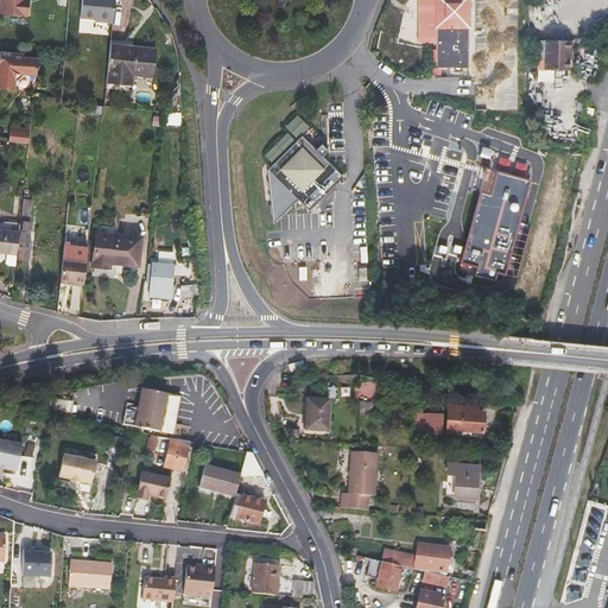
[(0,0),(0,13),(27,16),(29,0),(0,0)]
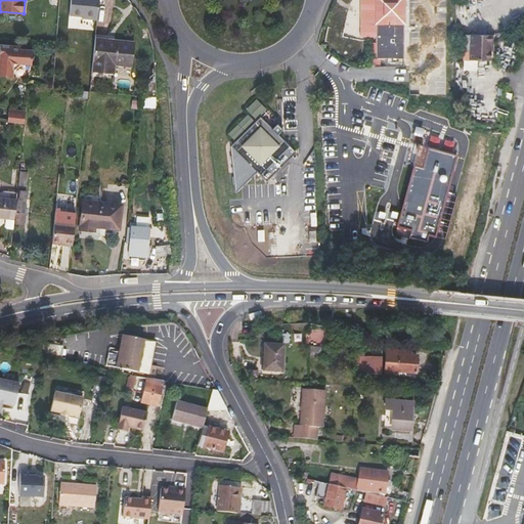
[(98,0),(71,0),(70,15),(82,16),(82,18),(97,19),(98,0)]
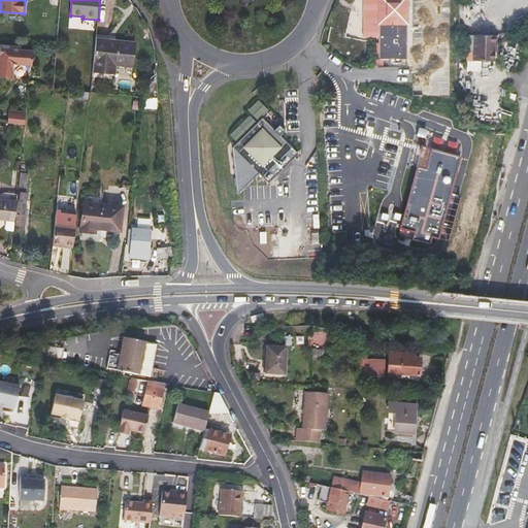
[(407,0),(362,0),(363,37),(380,36),(380,59),(409,59),(407,0)]
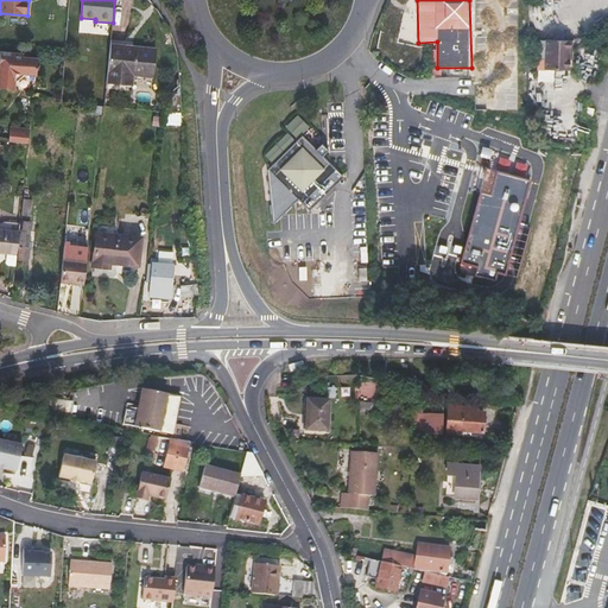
[(571,40),(546,40),(545,70),(570,70),(571,40)]
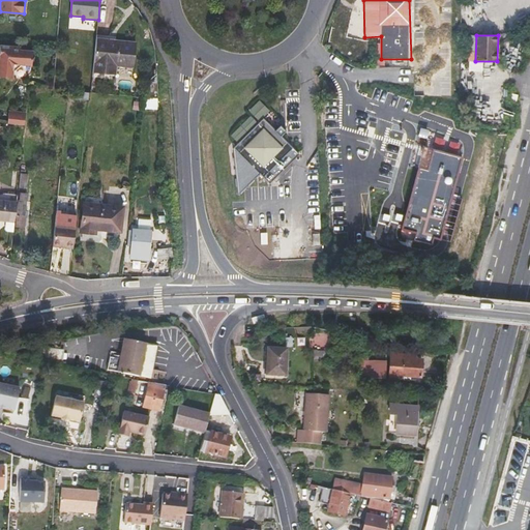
[(136,42),(96,38),(92,72),(102,74),(104,64),(117,65),(134,67),(136,42)]
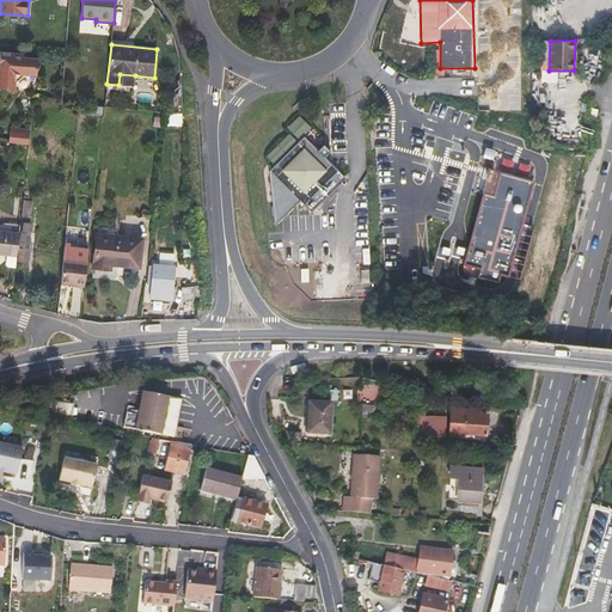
[(26,53),(2,51),(0,77),(0,89),(17,91),(18,74),(38,77),(41,59),(25,56),(26,53)]
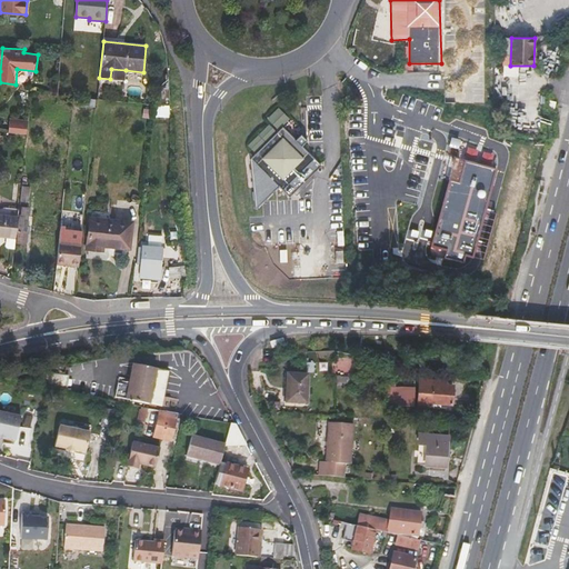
[(75,69),(88,71),(89,60),(76,59),(75,69)]
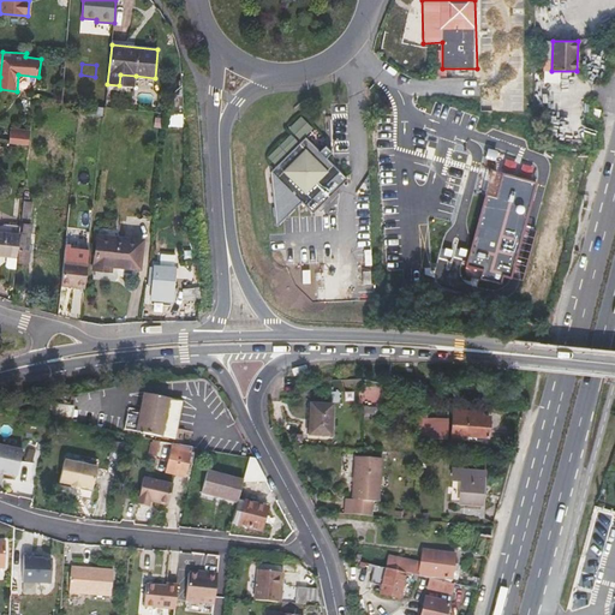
[(136,76),(120,75),(119,85),(135,87),(136,76)]
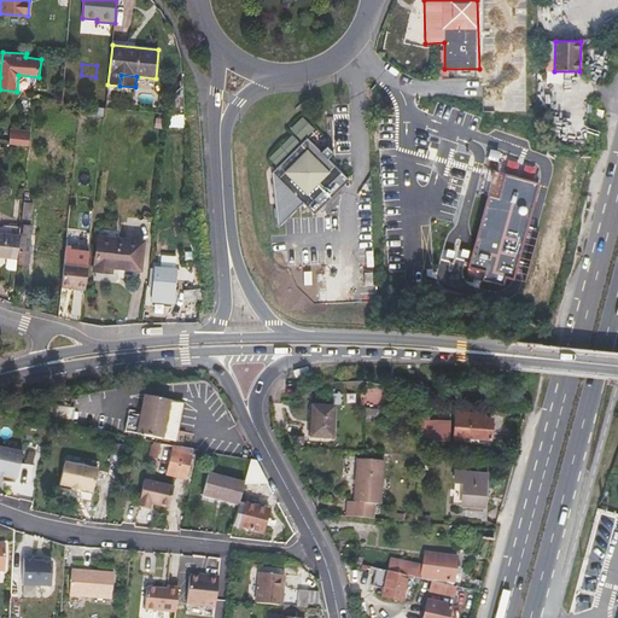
[(91,103),(91,89),(80,88),(79,101),(91,103)]
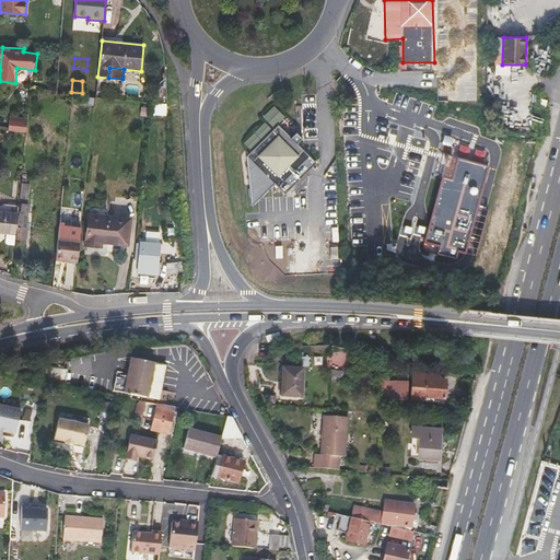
[(154,86),(154,102),(163,102),(163,86),(154,86)]
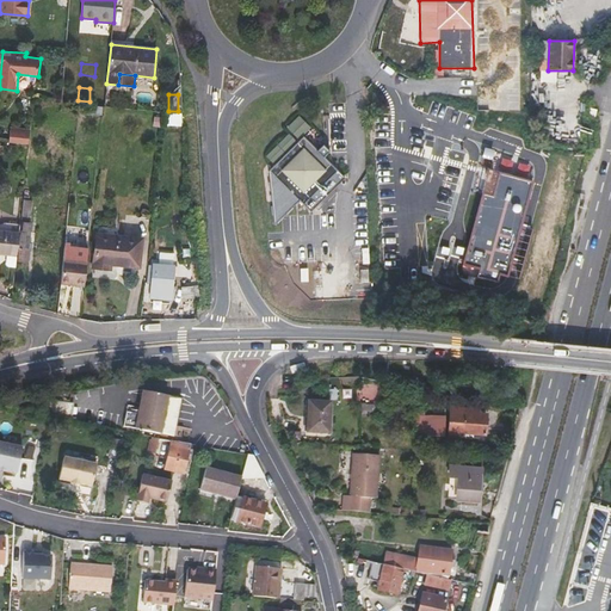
[(30,129),(11,128),(10,142),(29,144),(30,129)]
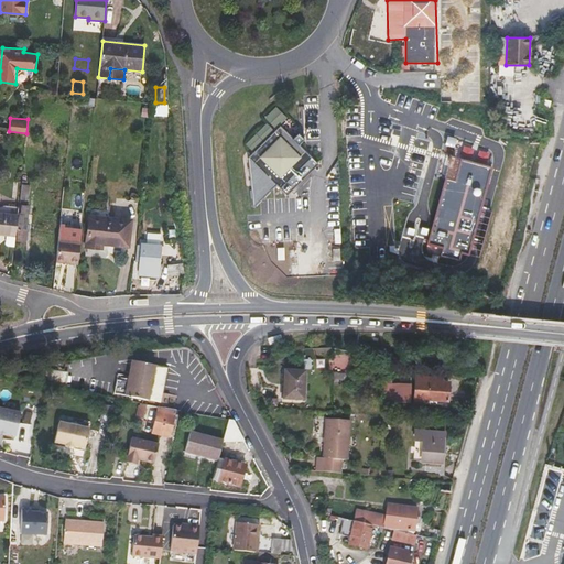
[(280,126),(248,158),(253,206),(261,201),(275,184),(280,188),(312,158),(305,151),(297,143),(302,140),(297,136),(294,139),(280,126)]
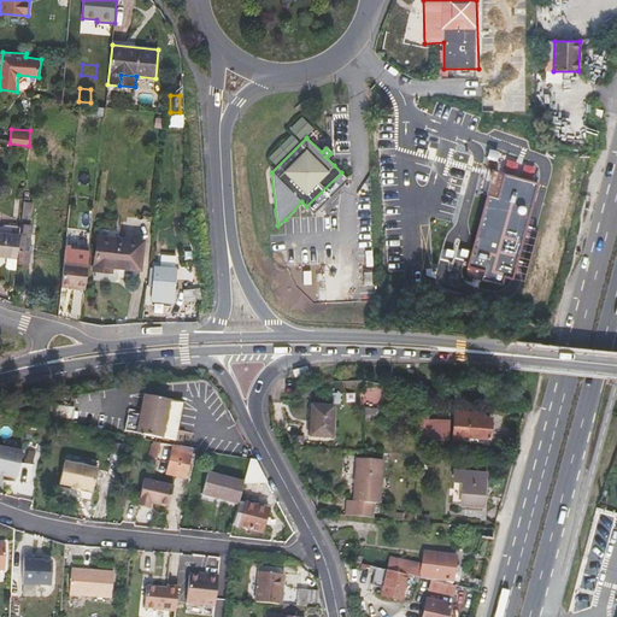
[(538,183),(503,174),(497,198),(487,195),(466,270),(466,274),(468,275),(470,277),(474,280),(491,283),(491,282),(503,286),(505,277),(512,278),(532,206),(538,183)]
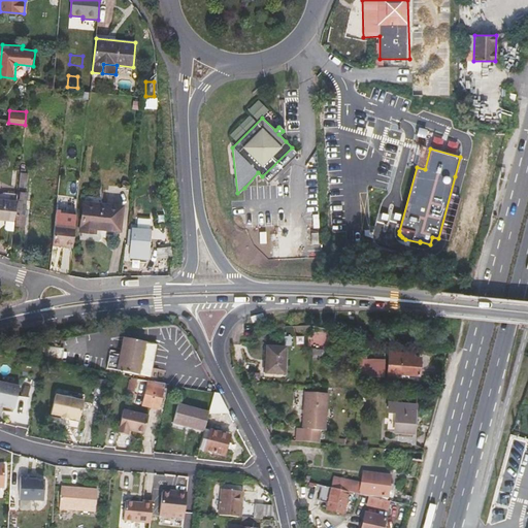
[(28,173),(21,173),(15,226),(24,227),(27,193),(26,193),(28,173)]
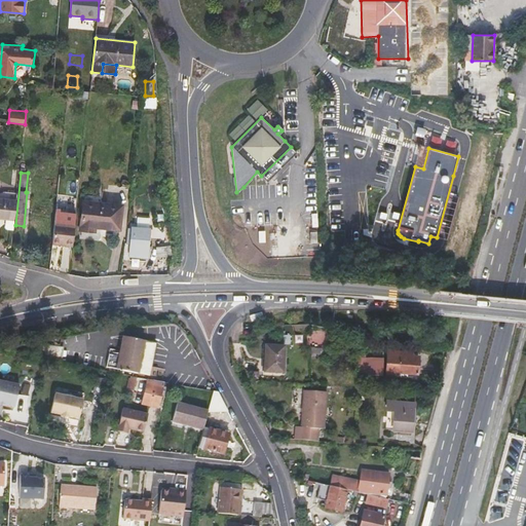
[(16,200),(0,198),(0,218),(14,220),(16,200)]
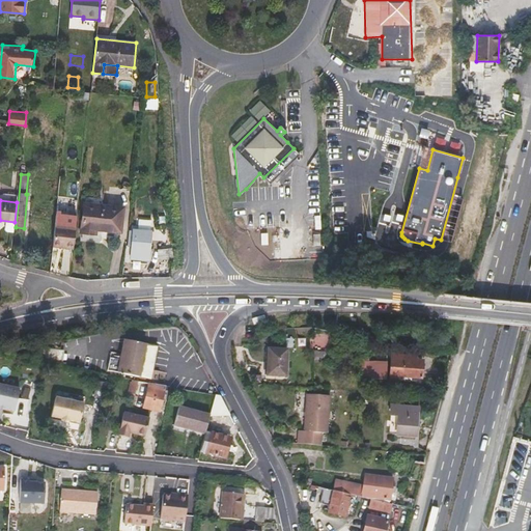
[(123,207),(84,203),(81,232),(95,234),(96,230),(121,232),(123,207)]
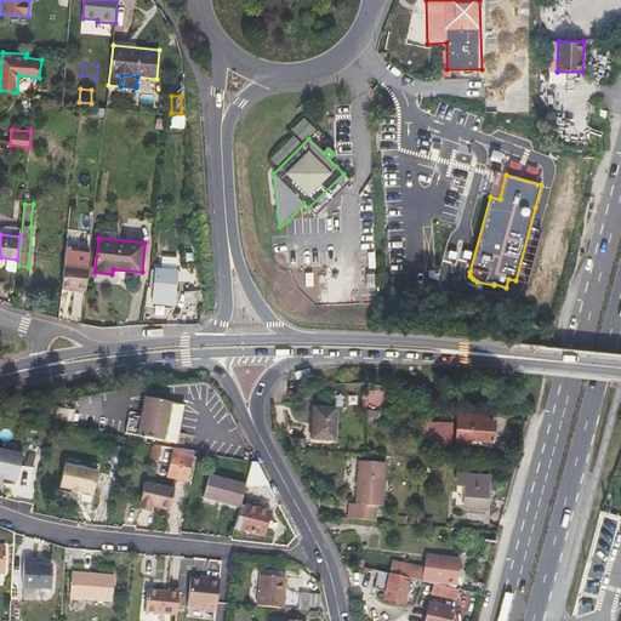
[(90,252),(66,250),(64,262),(89,265),(90,252)]
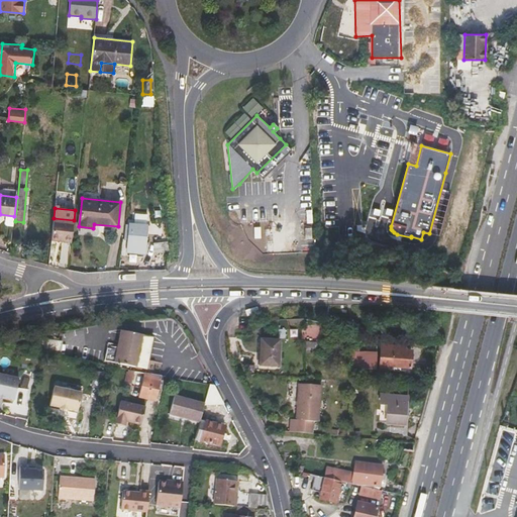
[(74,220),(54,218),(52,240),(71,242),(74,220)]
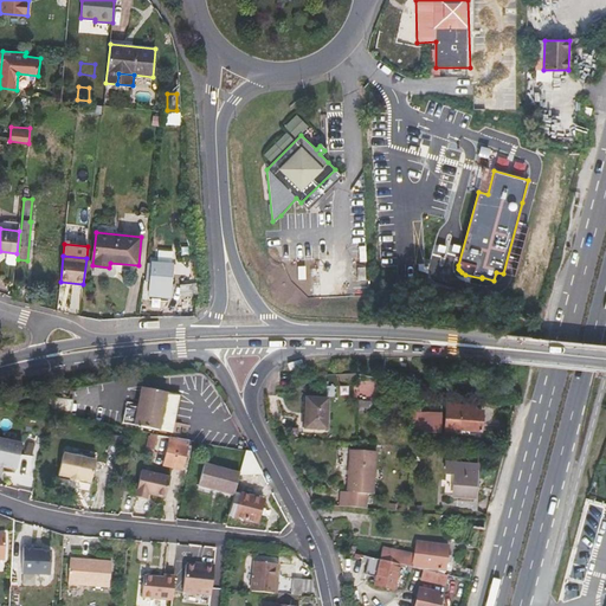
[(150,283),(149,295),(169,296),(172,264),(153,263),(150,283)]
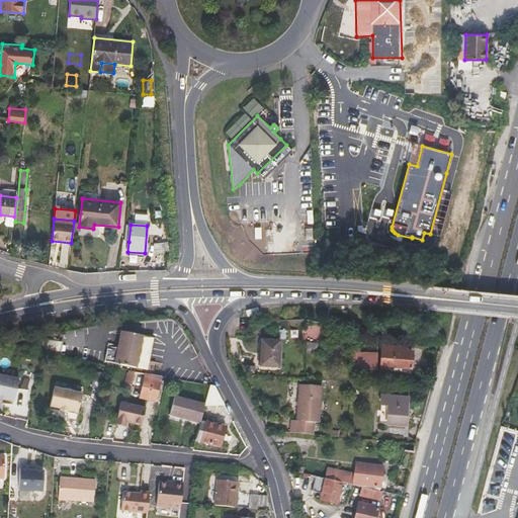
[(154,243),(156,254),(171,252),(169,242),(154,243)]
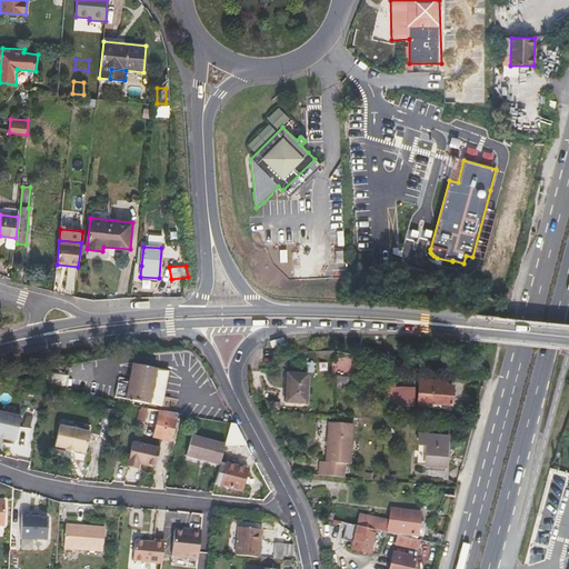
[(341,352),(340,356),(340,358),(341,359),(340,365),(346,366),(355,367),(358,368),(358,361),(358,356),(341,352)]
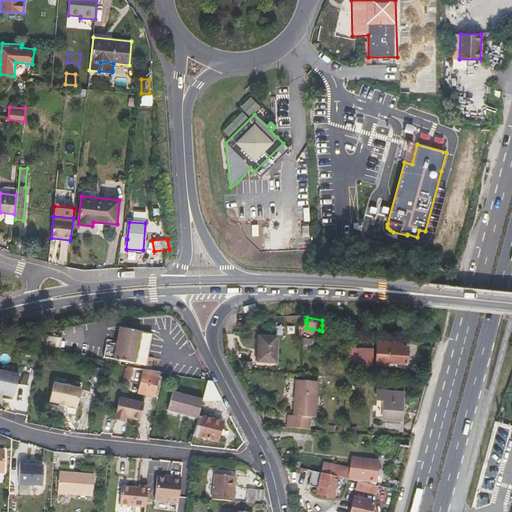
[(103,358),(135,364),(141,332),(120,328),(116,347),(106,345),(103,358)]
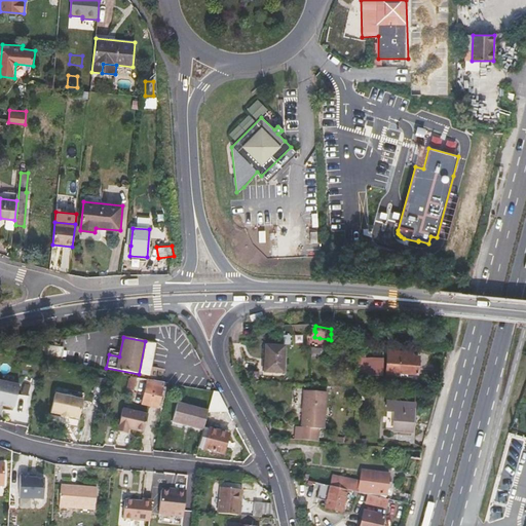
[(139,374),(150,376),(162,379),(164,369),(152,367),(156,343),(145,341),(139,374)]
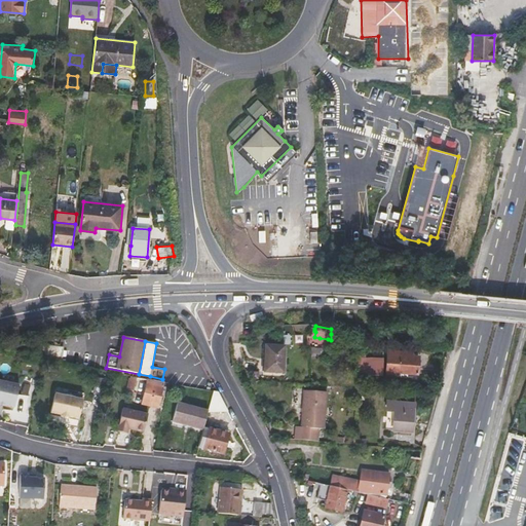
[(62,347),(43,345),(42,359),(61,361),(62,347)]
